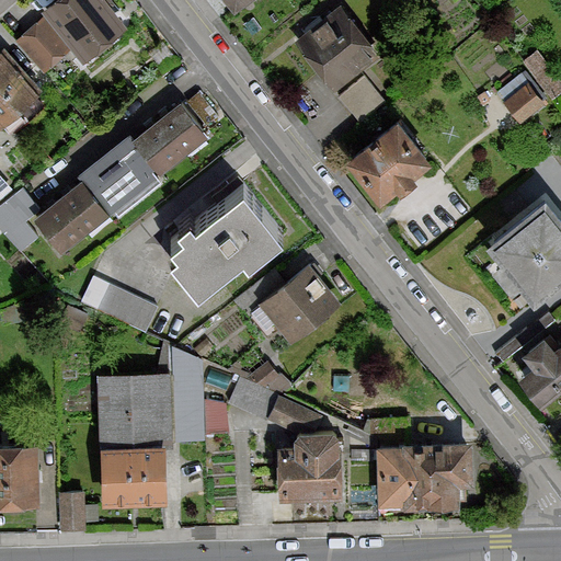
[(105,0),(52,0),(43,8),(83,57),(125,24),(105,0)]
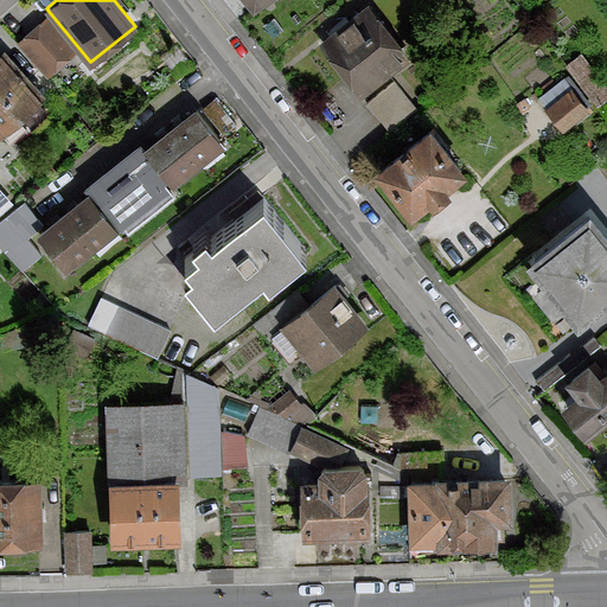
[(269,0),(243,0),(253,13),(269,0)]
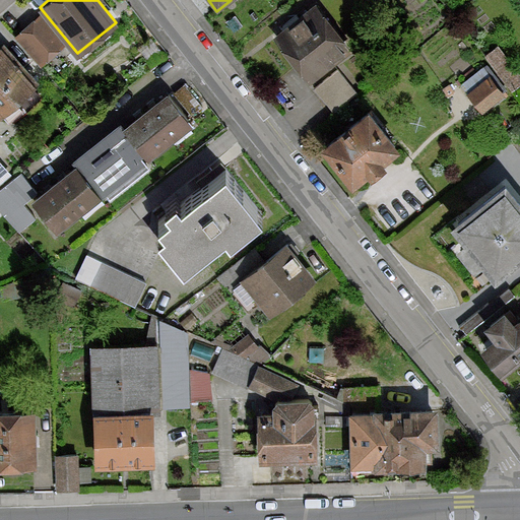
[(311,78),(349,47),(314,3),(274,35),(311,78)]
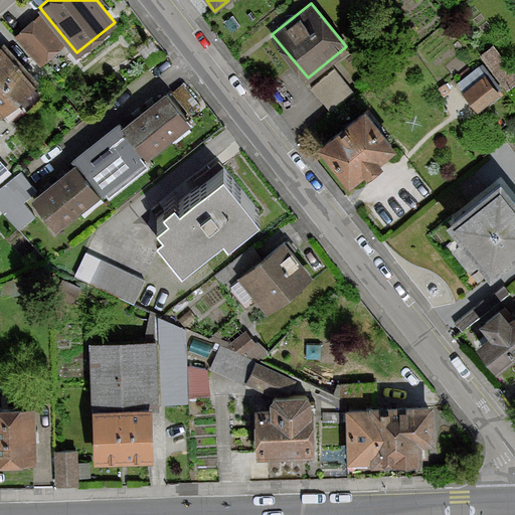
[(40,64),(62,43),(37,15),(26,25),(14,36),(40,64)]
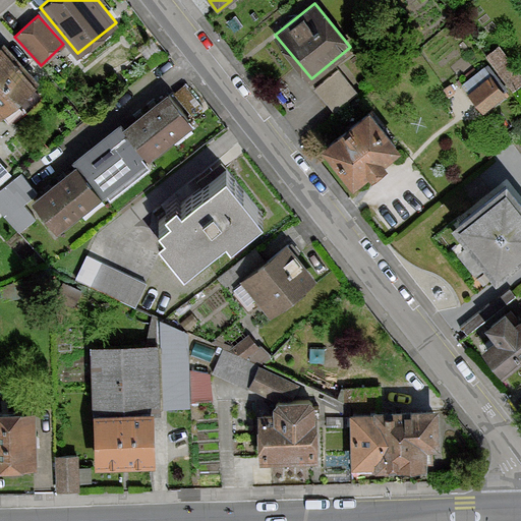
[(1,42),(0,42),(0,115),(38,80),(1,42)]
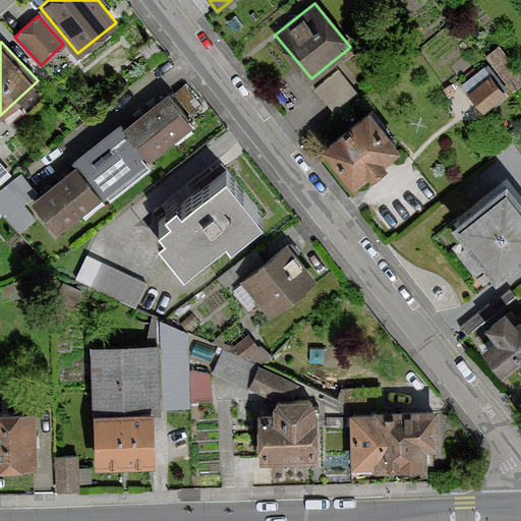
[(482,66),(461,83),(483,111),(505,93),(482,66)]
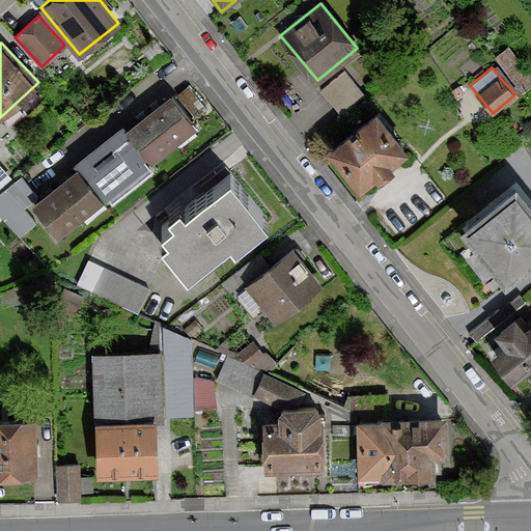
[(344,71),(322,90),(340,113),(364,93),(344,71)]
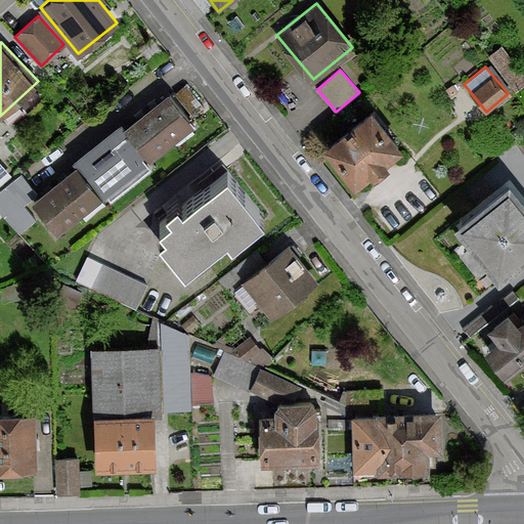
[(185,85),(175,93),(193,115),(204,106),(185,85)]
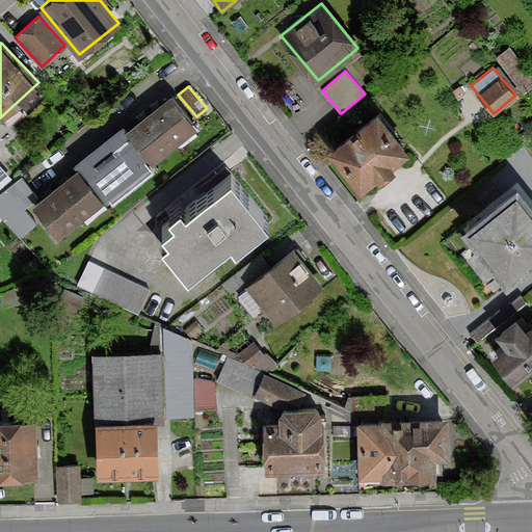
[(171,96),(125,134),(149,163),(195,126),(171,96)]
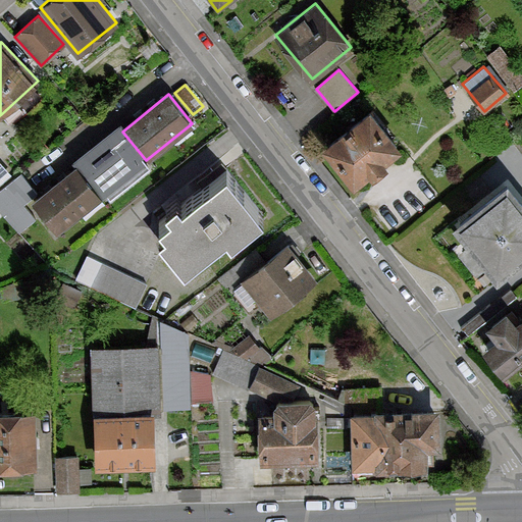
[(321,145),(352,184),(368,171),(371,175),(385,163),(383,160),(400,147),(368,107),(321,145)]
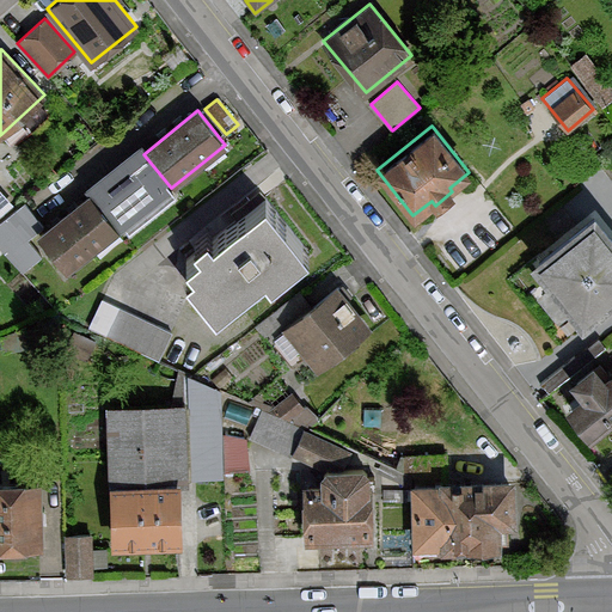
[(139,147),(89,188),(92,193),(121,228),(128,237),(178,196),(171,188),(144,154),(139,147)]
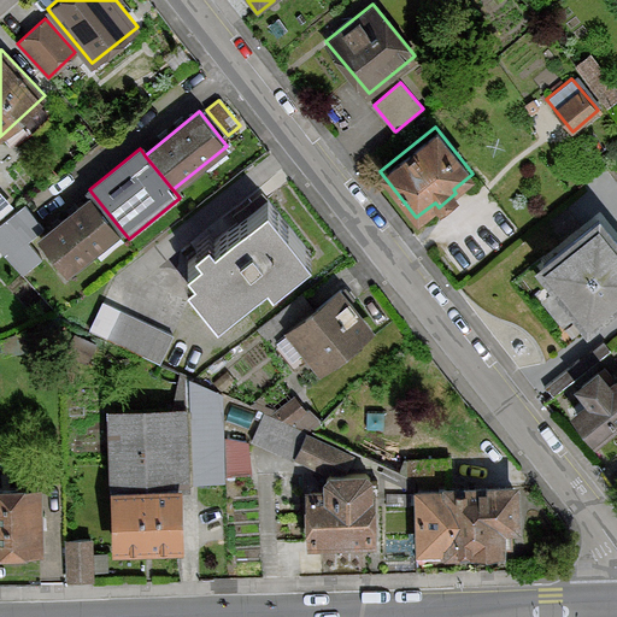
[(616,158),(606,168),(616,180),(616,158)]
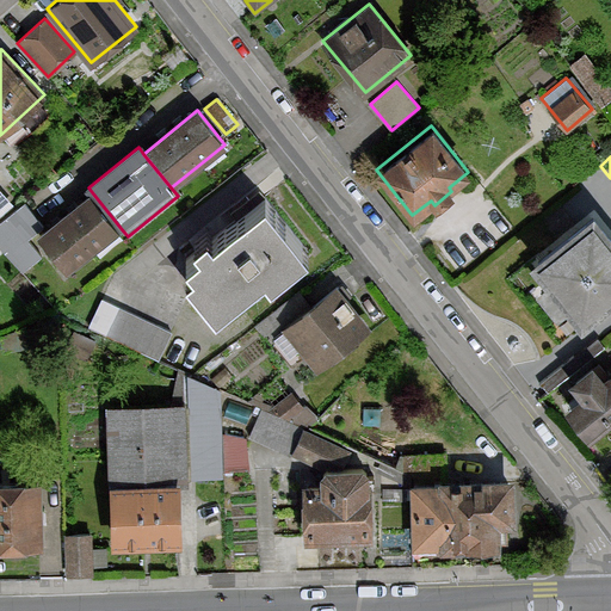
[(92,192),(38,235),(68,271),(121,228),(92,192)]
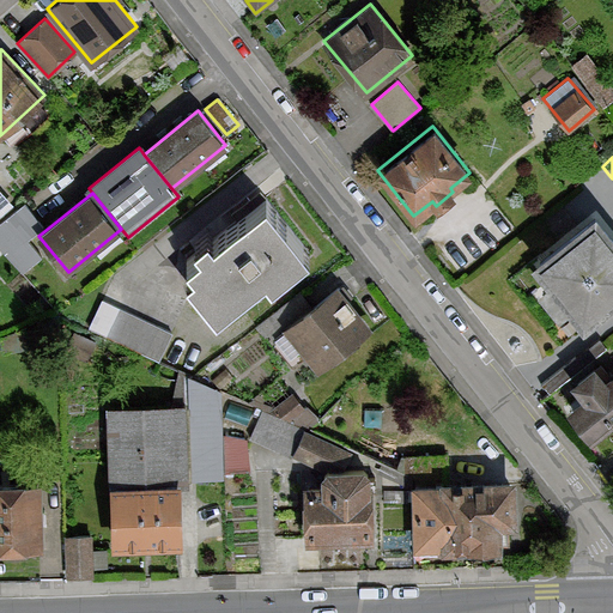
[(195,268),(187,275),(216,311),(263,272),(269,280),(307,249),(265,198),(213,240),(206,232),(194,242),(200,248),(187,259),(195,268)]
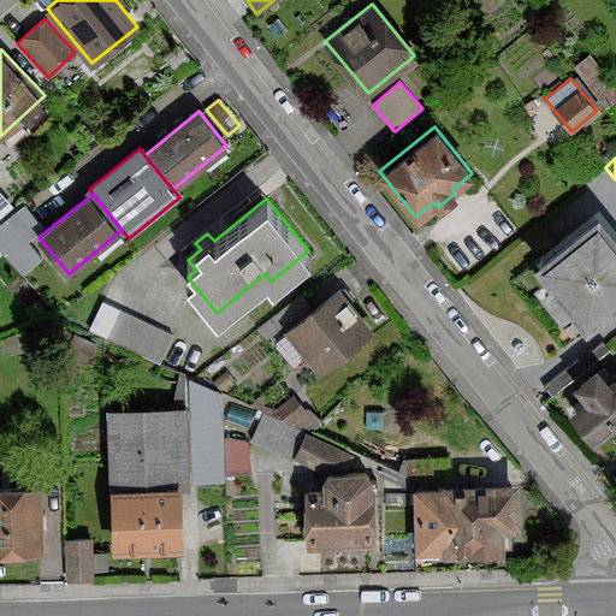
[(45,226),(24,203),(0,224),(0,247),(23,274),(42,258),(28,241),(45,226)]
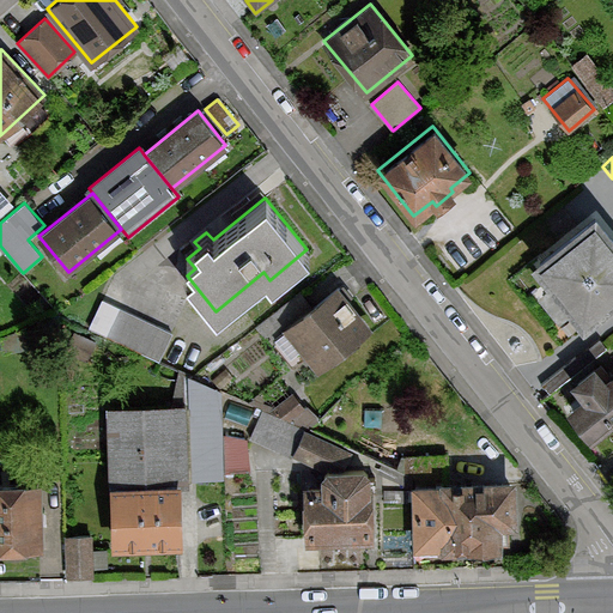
[(612,235),(594,211),(530,261),(582,326),(612,302),(612,235)]
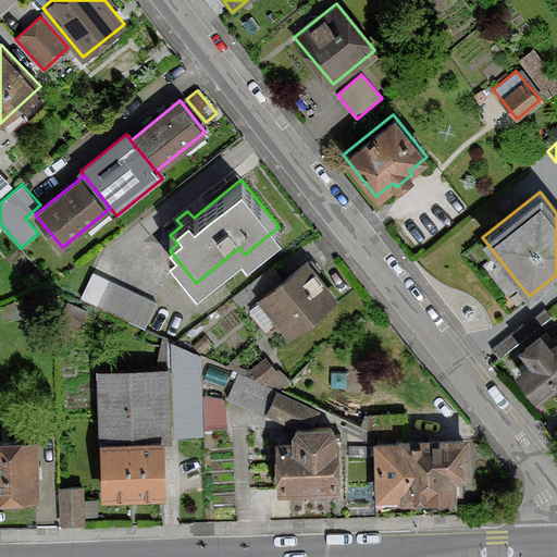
[(270,265),(235,294),(265,332),(276,322),(287,336),(336,296),(306,259),(281,279),(270,265)]
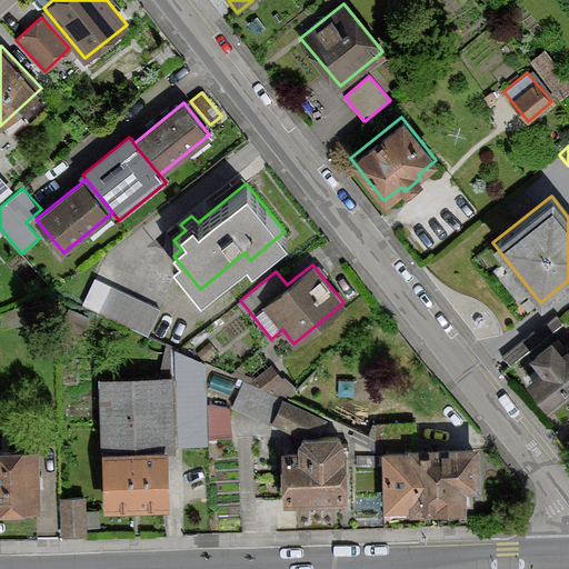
[(97,279),(85,305),(147,333),(159,308),(97,279)]
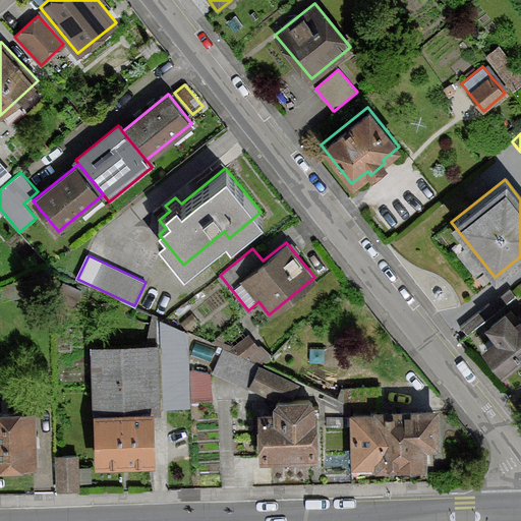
[(495,335),(481,346),(503,372),(520,356),(520,315),(514,323),(504,309),(485,324),(495,335)]
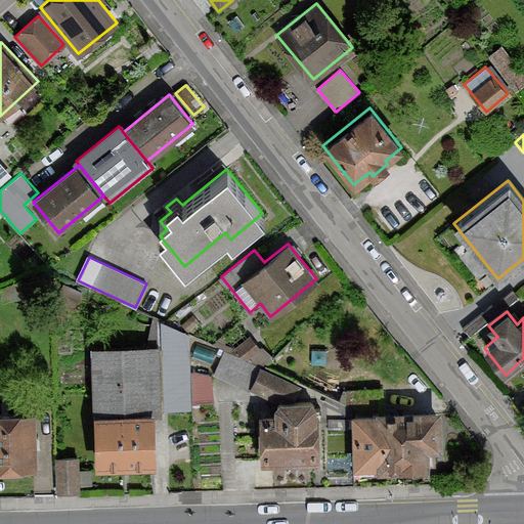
[(162,321),(163,410),(188,410),(188,336),(162,321)]
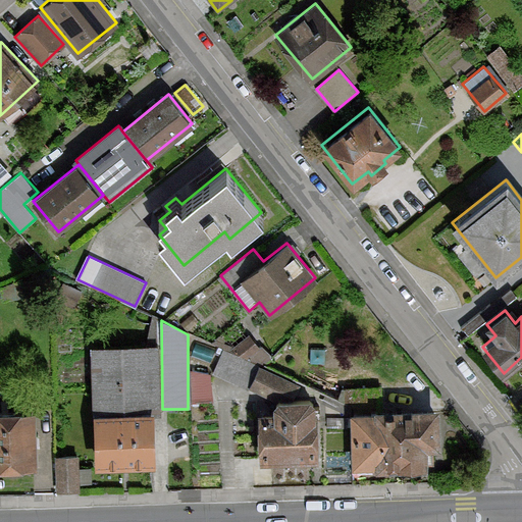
[(258,347),(247,334),(231,350),(248,356),(258,347)]
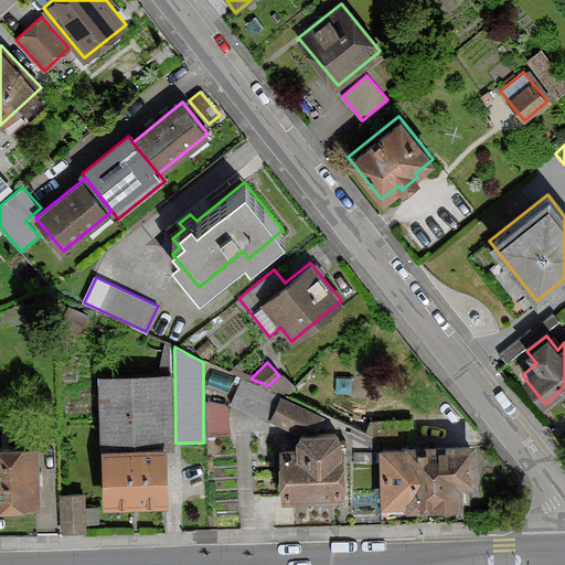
[(166,440),(172,440),(171,372),(99,373),(100,441),(166,440)]
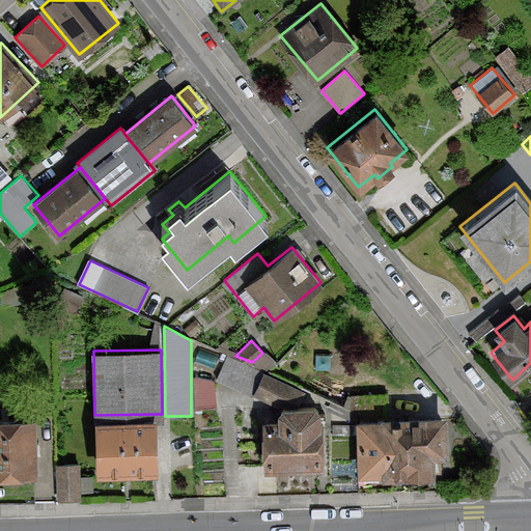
[(227,355),(217,376),(275,404),(298,402),(303,391),(227,355)]
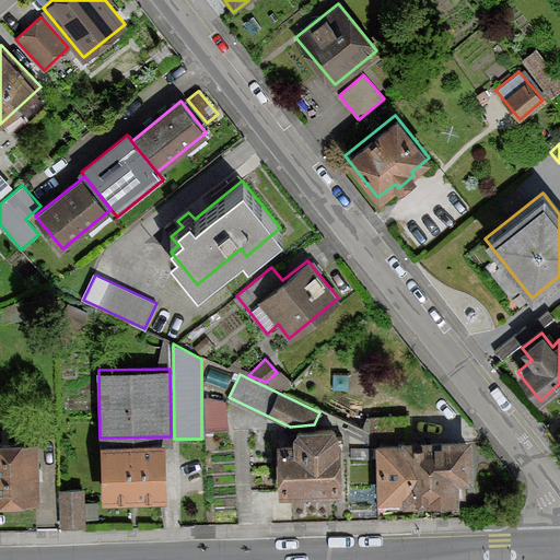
[(370,433),(375,433),(376,502),(458,500),(458,480),(471,480),(470,436),(407,438),(406,415),(369,416),(370,433)]
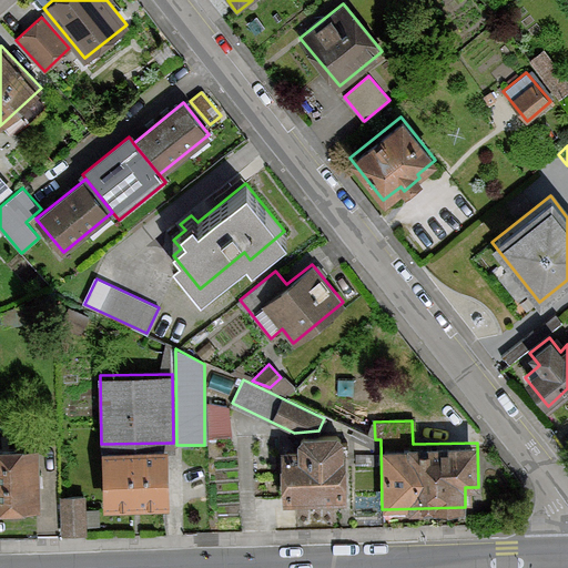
[(297,448),(282,448),(282,500),(344,500),(343,438),(337,433),(302,433),(297,440),(297,448)]
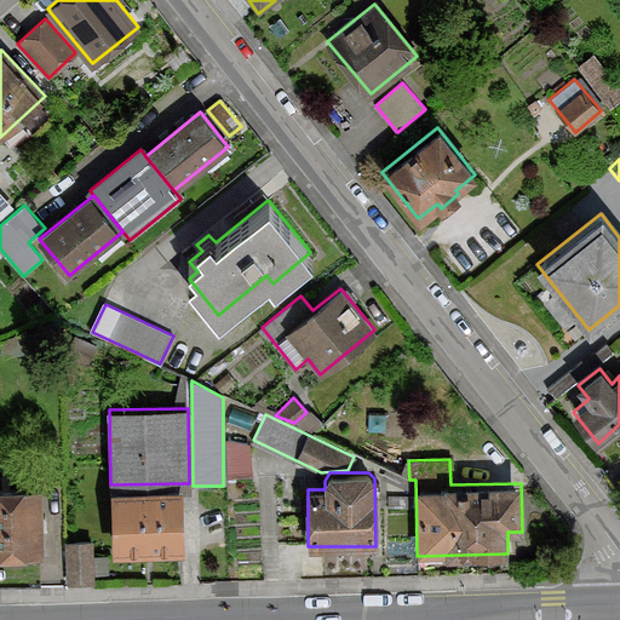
[(182,483),(110,484),(113,554),(184,552),(182,483)]
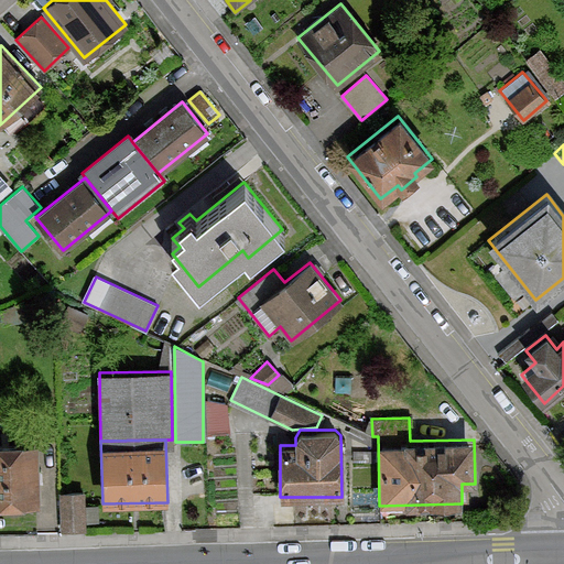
[(38,444),(0,444),(0,505),(39,505),(38,444)]
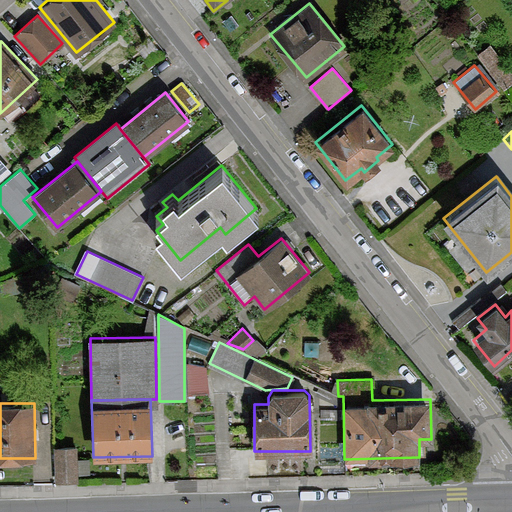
[(78,445),(55,446),(55,481),(78,481),(78,445)]
